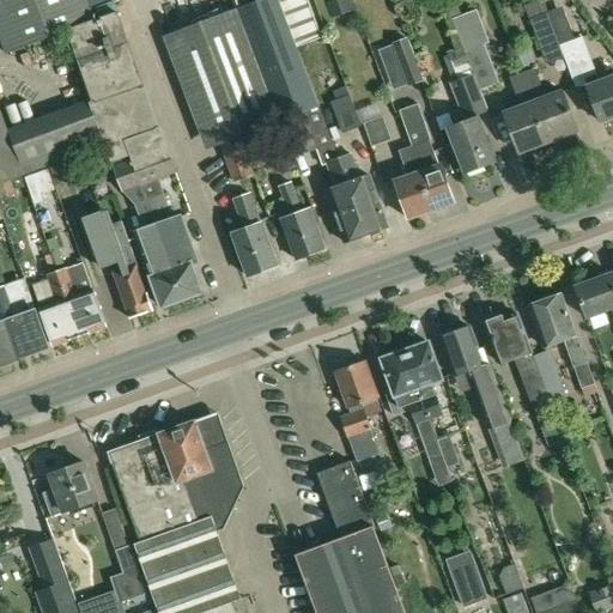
[(0,0),(0,38),(6,54),(71,34),(70,30),(96,19),(89,0),(0,0)]
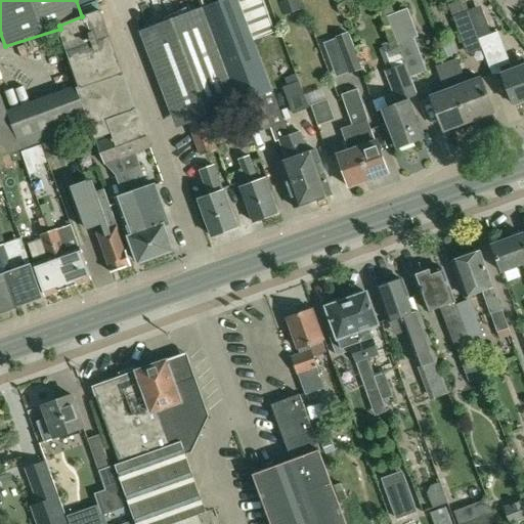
[(59,26),(60,29),(98,143),(114,137),(122,159),(150,148),(137,108),(136,110),(101,11),(92,13),(88,2),(93,0),(76,0),(82,16),(59,26)]
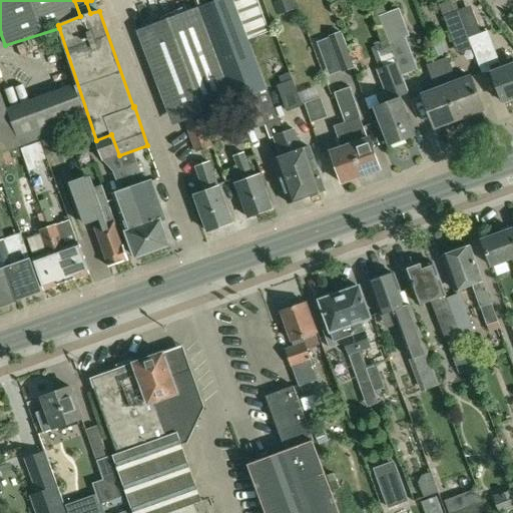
[(259,0),(195,0),(245,133),(268,124),(274,138),(285,132),(249,40),(271,31),(259,0)]
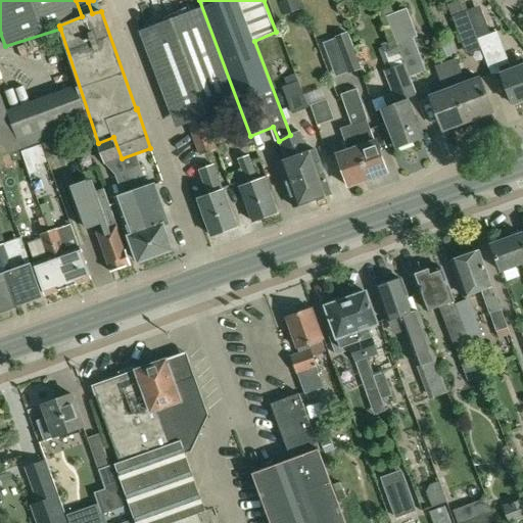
[(298,0),(284,0),(278,3),(283,15),(301,8),(298,0)]
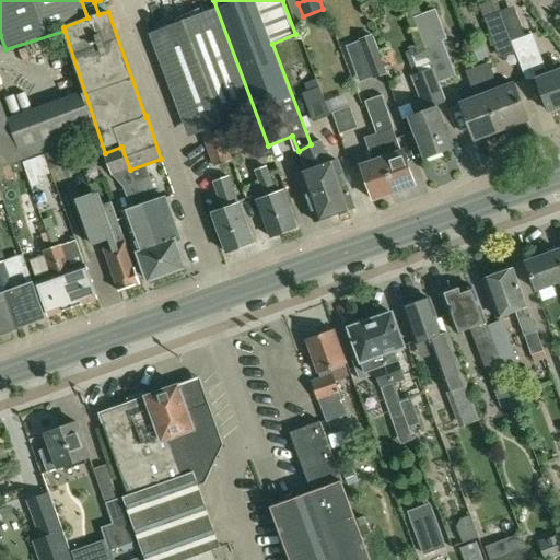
[(407,0),(413,16),(429,55),(440,82),(456,76),(443,41),(447,38),(435,9),(422,13),(417,0),(407,0)]
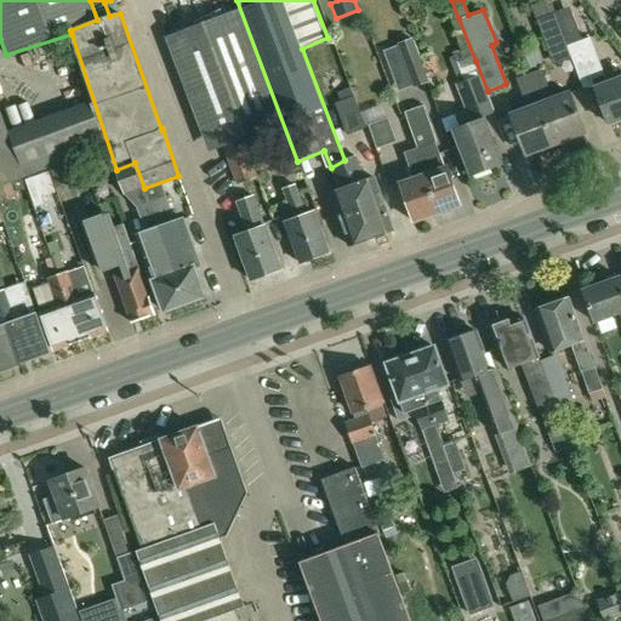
[(553,66),(573,58),(559,23),(556,12),(551,0),(548,0),(531,7),(553,66)]
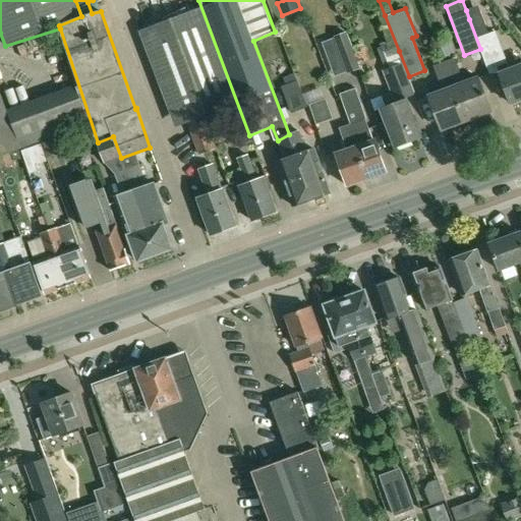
[(200,7),(140,30),(146,43),(157,39),(188,123),(204,116),(237,104),(200,7)]
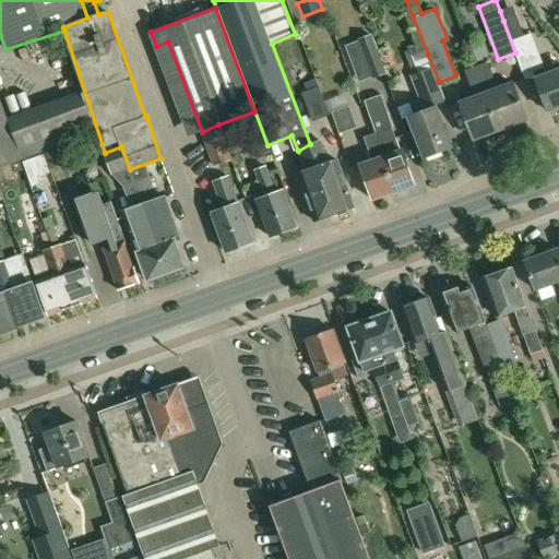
[(516,15),(503,21),(515,52),(523,72),(534,67),(539,80),(538,80),(549,111),(558,108),(558,72),(547,76),(532,35),(525,38),(516,15)]
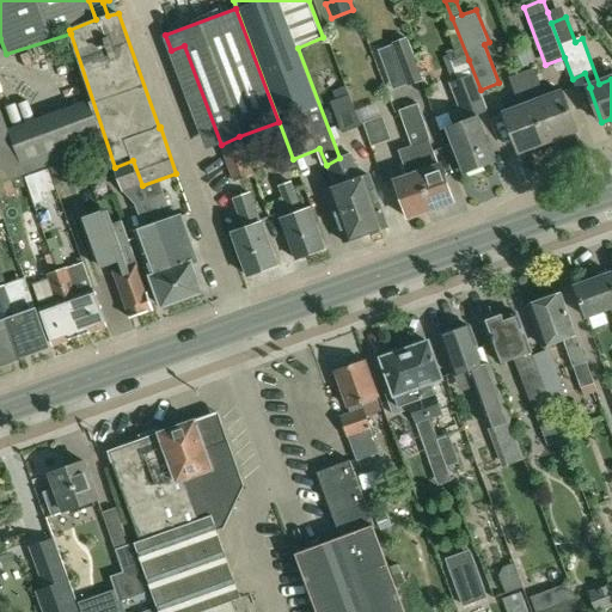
[(409,86),(423,80),(407,37),(392,43),(409,86)]
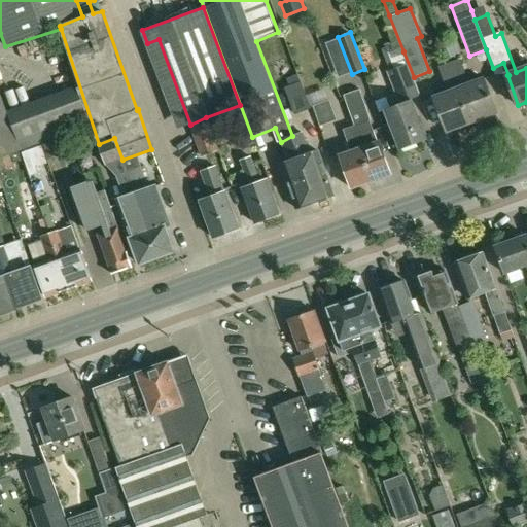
[(387,71),(399,103),(421,96),(414,77),(403,51),(388,57),(393,69),(387,71)]
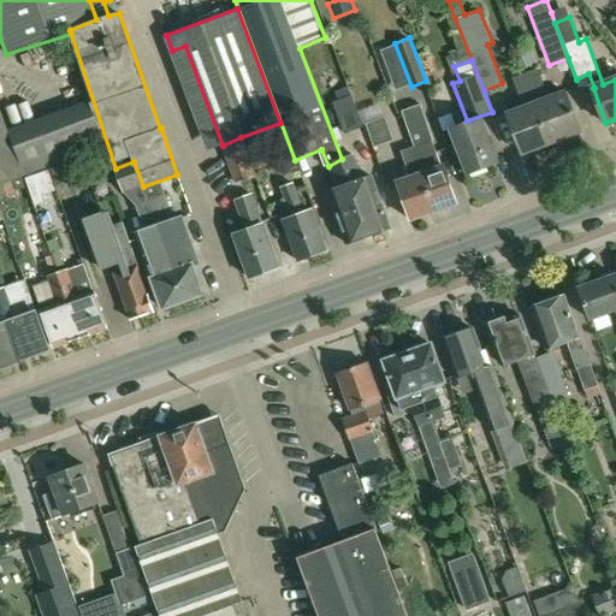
[(539,69),(525,75),(551,143),(582,132),(567,92),(550,99),(539,69)]
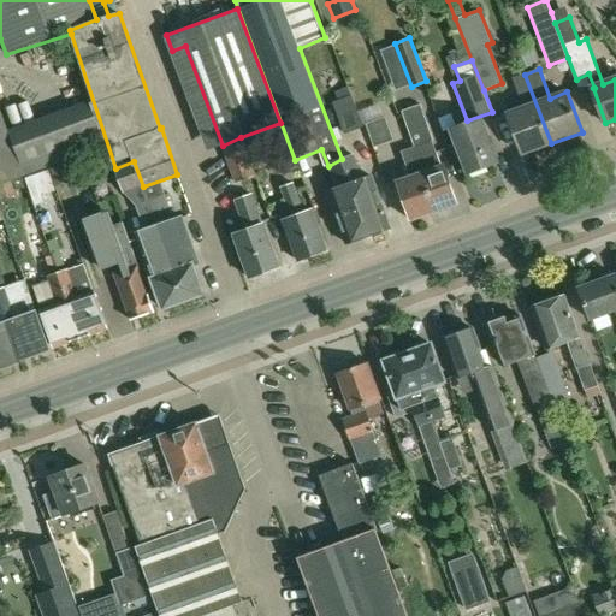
[(522,154),(551,143),(525,75),(513,78),(525,108),(508,114),(522,154)]
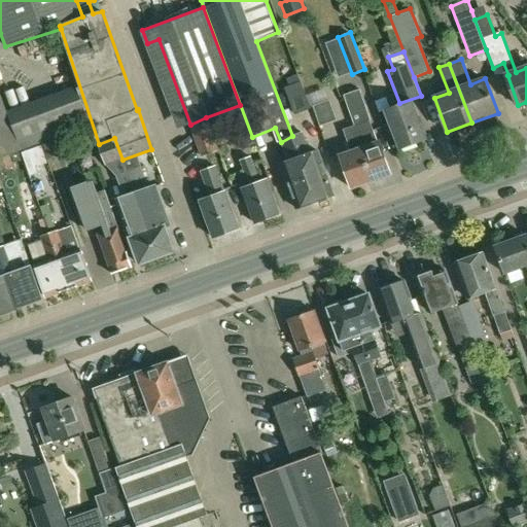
[(284,88),(294,114),(311,108),(301,81),(284,88)]
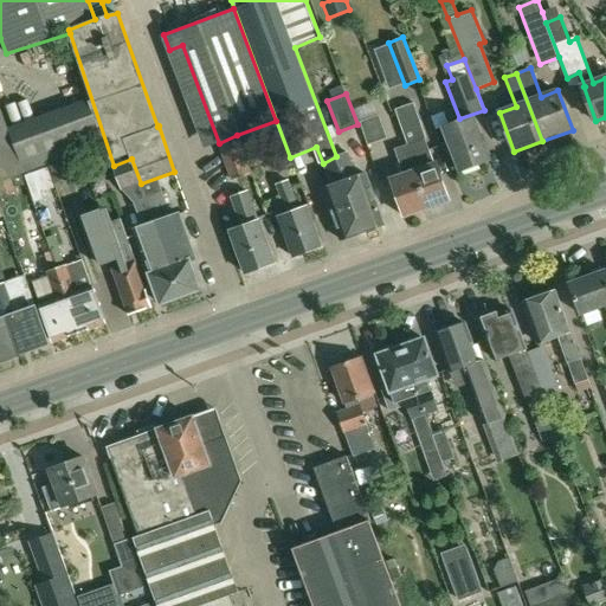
[(414,195),(420,212),(450,200),(436,163),(433,163),(424,139),(430,136),(416,98),(394,107),(407,144),(408,143),(418,171),(414,172),(423,192),(414,195)]
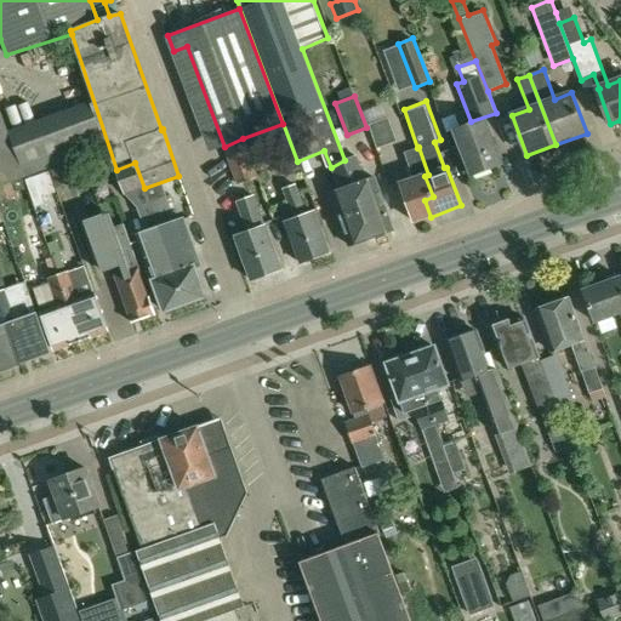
[(0,186),(12,181),(108,147),(91,103),(7,131),(0,112),(0,186)]
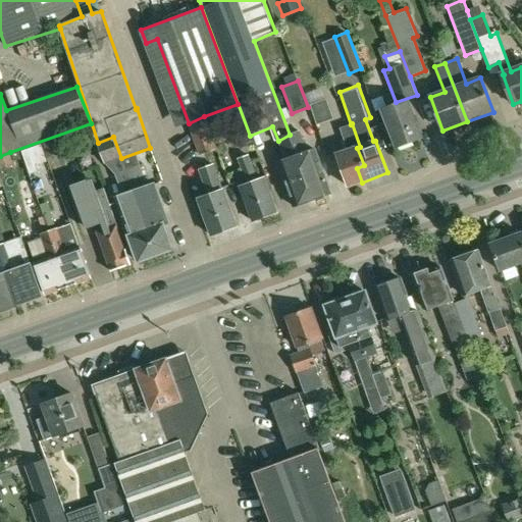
[(309,103),(317,124),(333,118),(326,98),(309,103)]
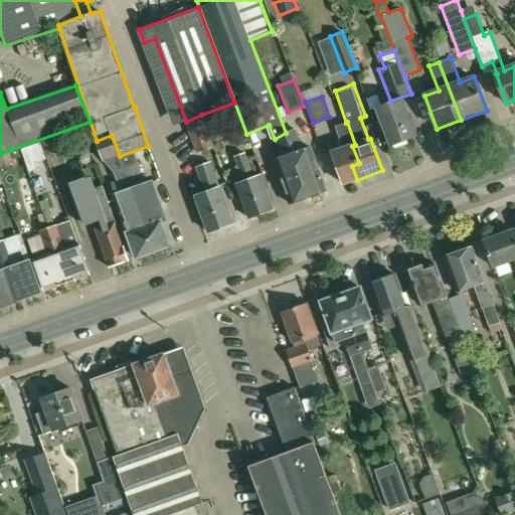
[(391,146),(416,136),(402,99),(377,109),(391,146)]
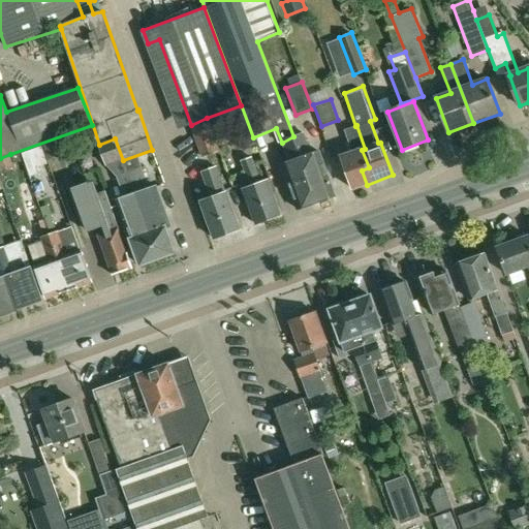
[(219,150),(207,118),(191,125),(203,156),(219,150)]
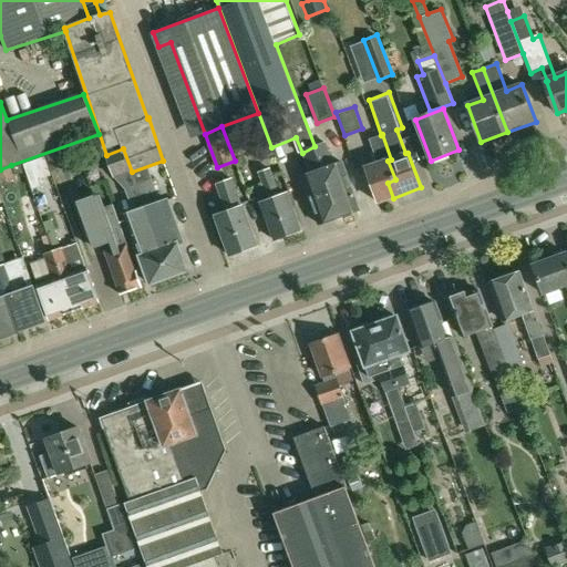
[(378,204),(393,198),(388,183),(395,179),(388,161),(391,160),(382,134),(381,135),(368,140),(377,163),(364,167),(378,204)]
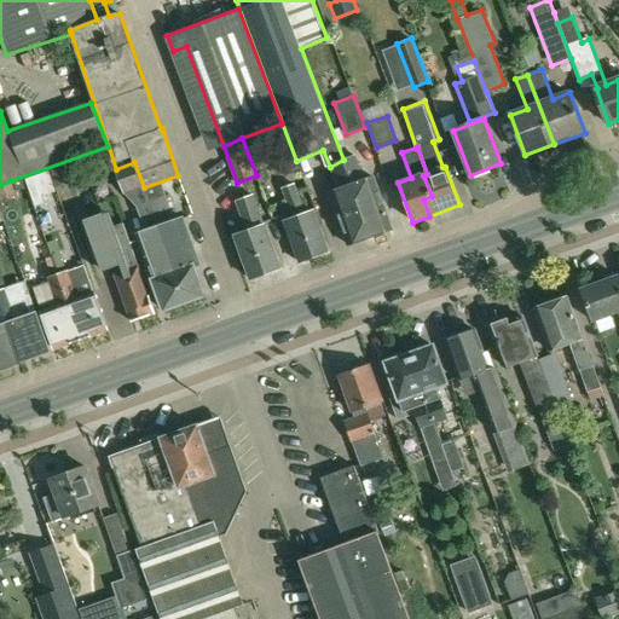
[(354,156),(343,160),(370,236),(393,229),(374,178),(364,181),(354,156)]
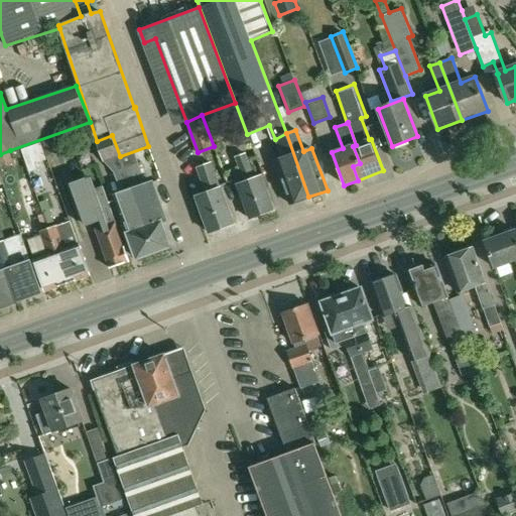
[(251,143),(247,134),(246,131),(237,134),(241,146),(251,143)]
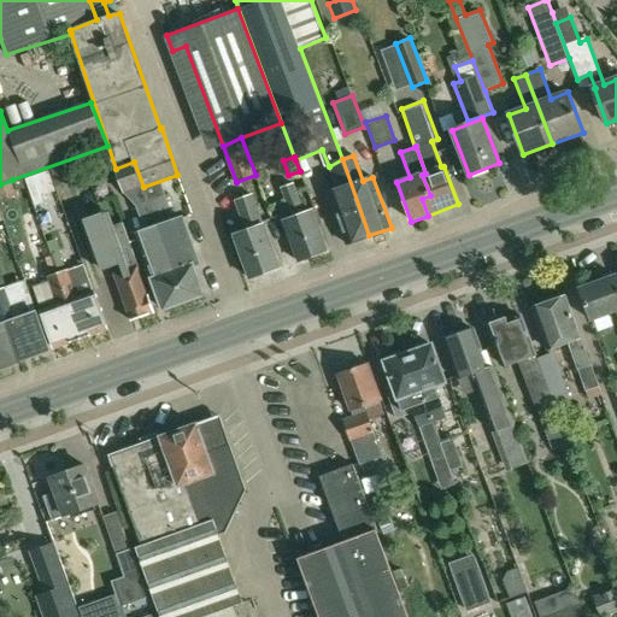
[(328,193),(347,244),(369,235),(342,159),(329,166),(338,189),(328,193)]
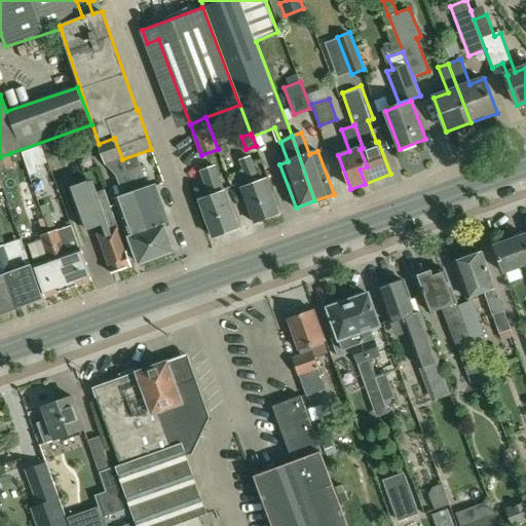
[(130,238),(140,264),(156,258),(125,171),(126,170),(122,159),(114,138),(99,144),(116,174),(124,196),(117,198),(127,229),(123,230),(127,239),(130,238)]
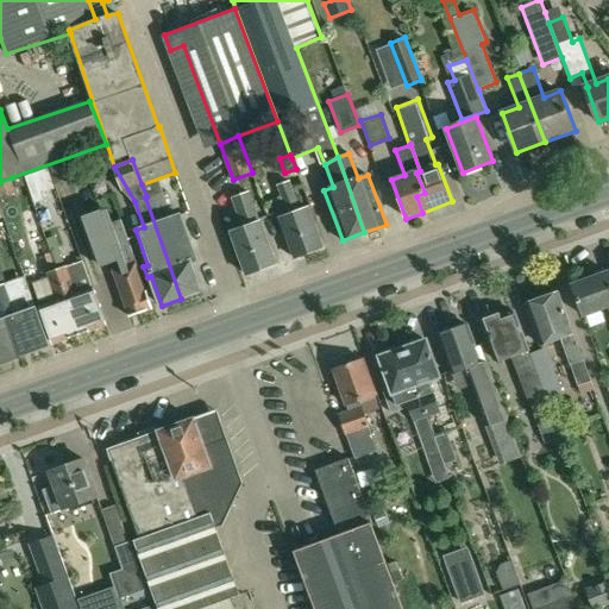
[(49,173),(26,181),(33,200),(36,208),(45,205),(42,196),(56,192),(49,173)]
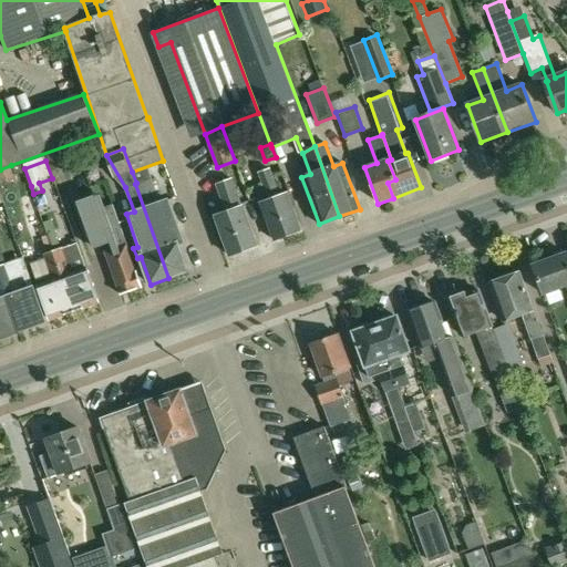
[(11,165),(0,169),(0,179),(0,181),(14,175),(11,165)]
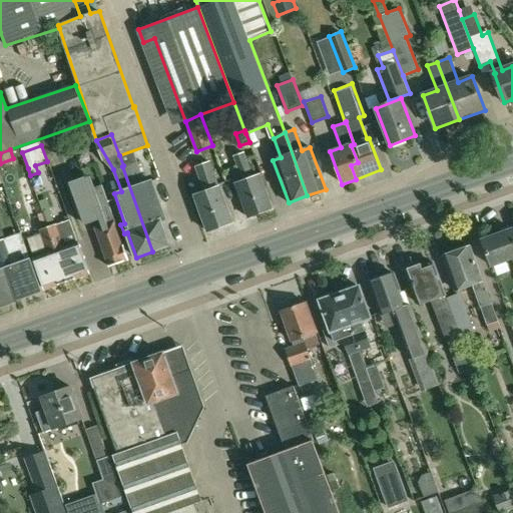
[(247,217),(272,208),(260,176),(253,179),(243,153),(233,157),(242,183),(235,185),(247,217)]
